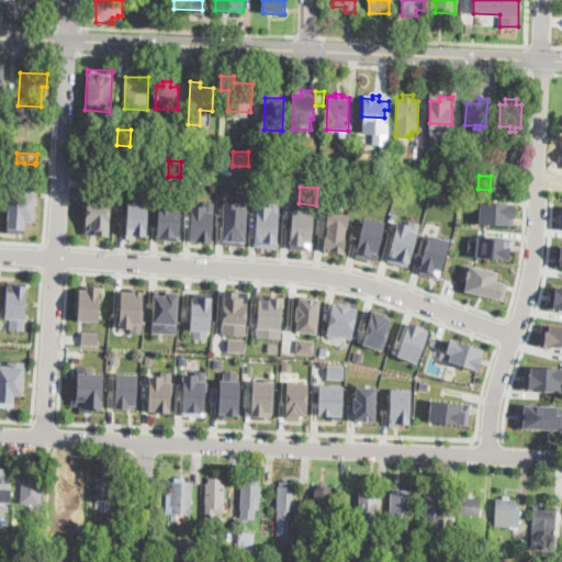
[(335,189),(334,200),(351,202),(352,191),(335,189)]
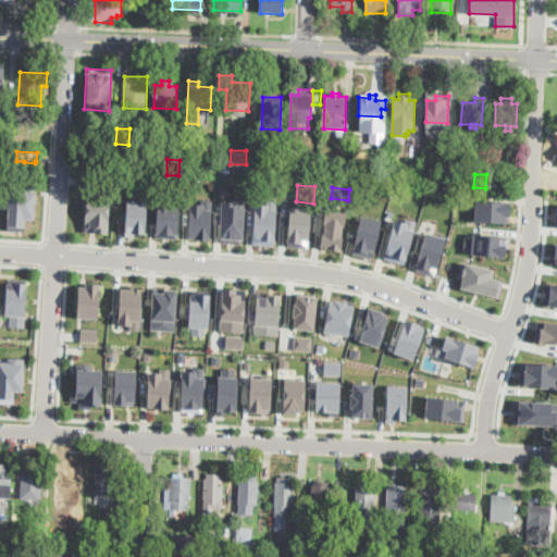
[(109,233),(85,232),(86,188),(110,189),(109,233)]
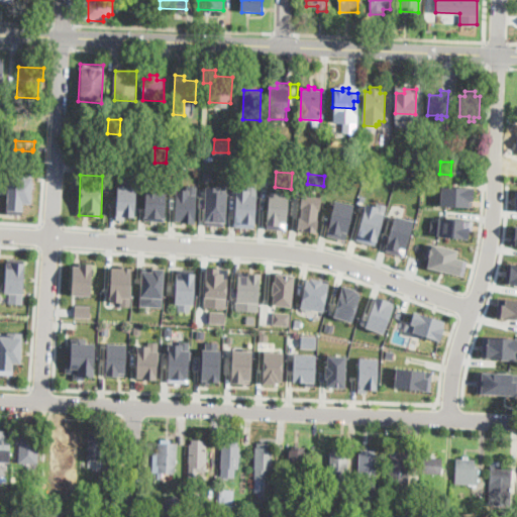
[(9,176),(32,177),(31,203),(22,202),(22,209),(6,209),(9,176)]
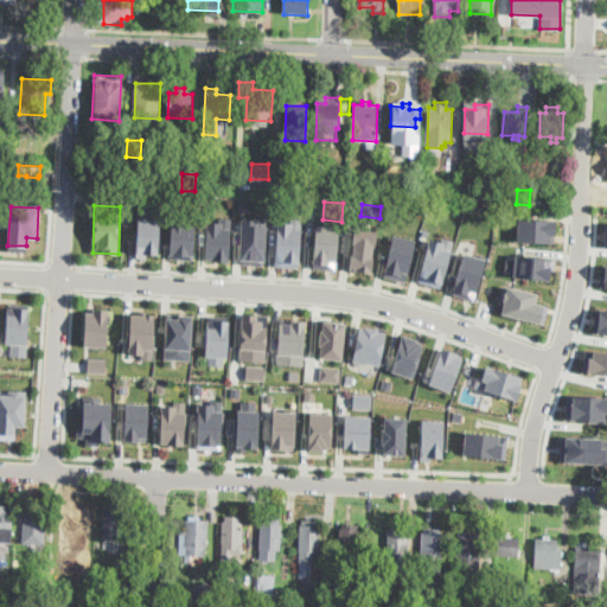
[(193,259),(171,257),(171,254),(170,254),(171,212),(187,213),(187,221),(196,221),(193,259)]
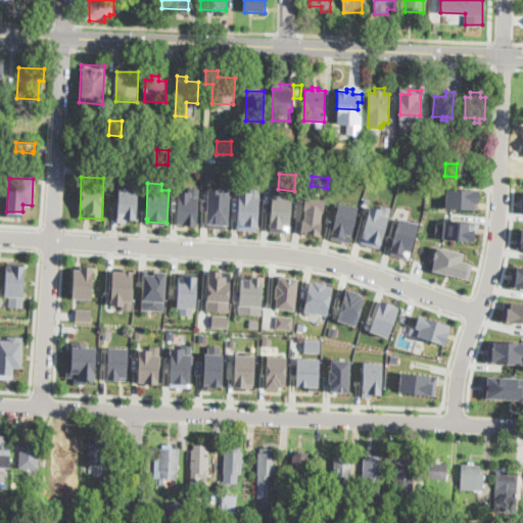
[(137,219),(129,218),(129,222),(119,221),(120,186),(138,187),(137,219)]
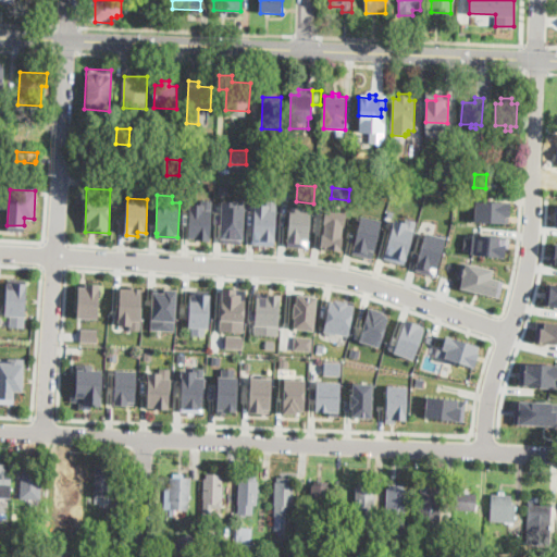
[(221,200),(220,238),(223,238),(223,242),(243,242),(244,206),(226,206),(226,200),(221,200)]
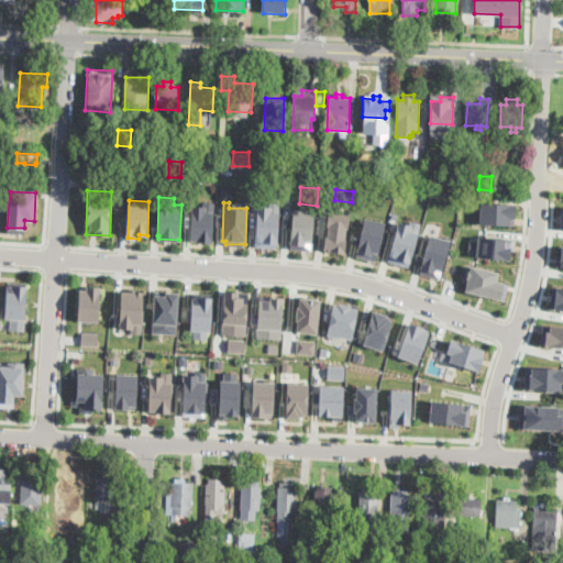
[(479,202),(478,224),(514,225),(515,218),(512,217),(512,203),(479,202)]
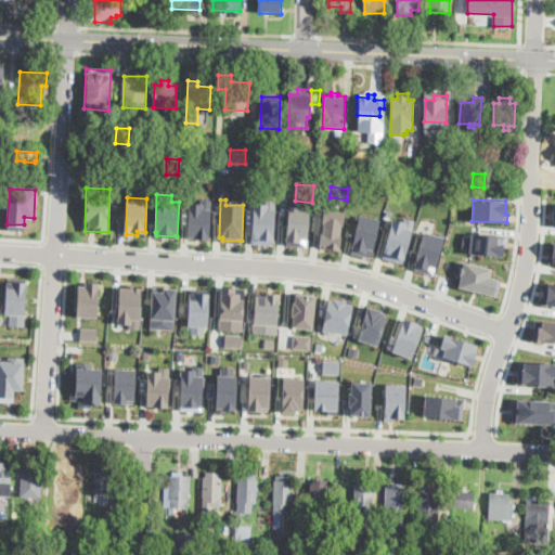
[(183,203),(197,203),(197,208),(205,209),(204,240),(189,239),(189,236),(182,236),(183,203)]
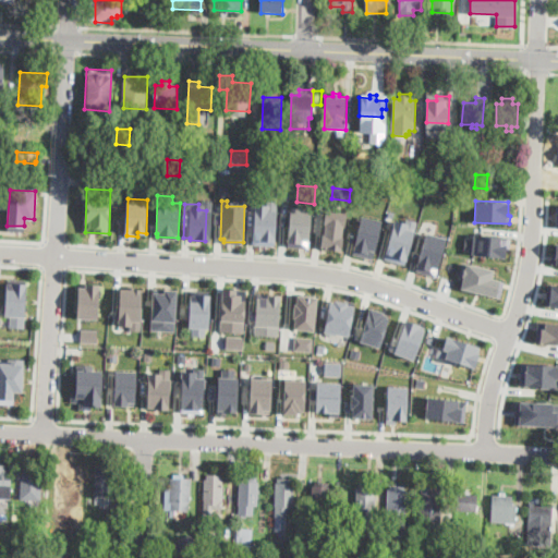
[(254,204),(253,240),(257,240),(257,245),(277,246),(277,242),(275,242),(276,209),(269,209),(269,204),(254,204)]
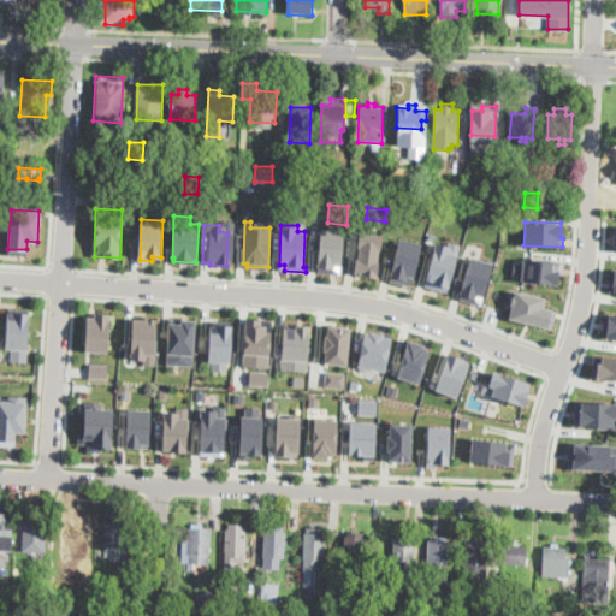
[(320,229),(345,230),(342,274),(318,273),(320,229)]
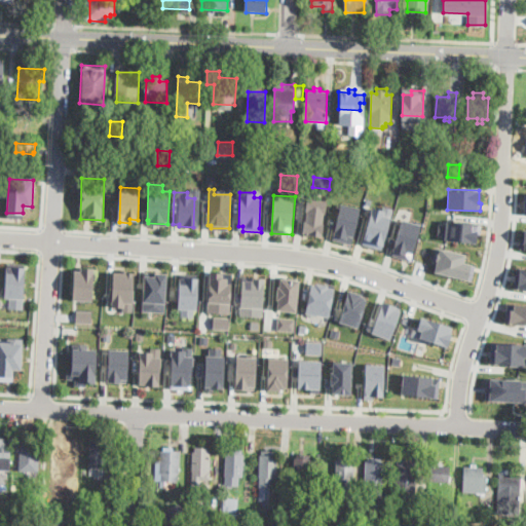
[(308,197),(328,200),(327,215),(325,214),(323,236),(304,233),(305,221),(307,221),(308,211),(306,211),(308,197)]
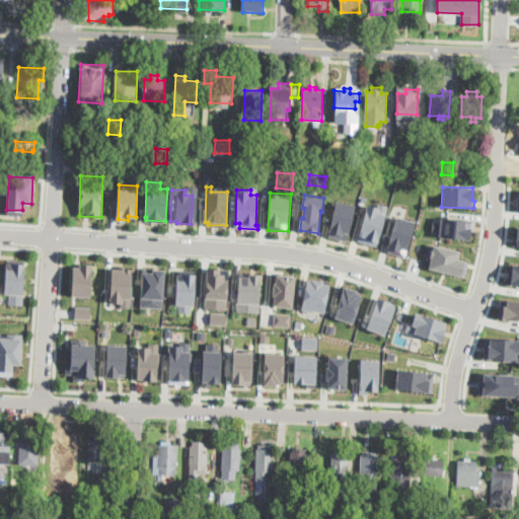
[(332,201),(352,205),(345,241),(324,236),(332,201)]
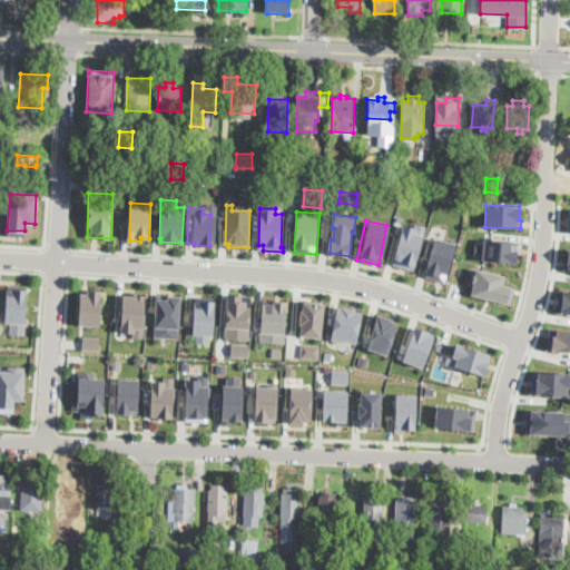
[(403,224),(394,263),(415,267),(423,235),(415,233),(416,227),(403,224)]
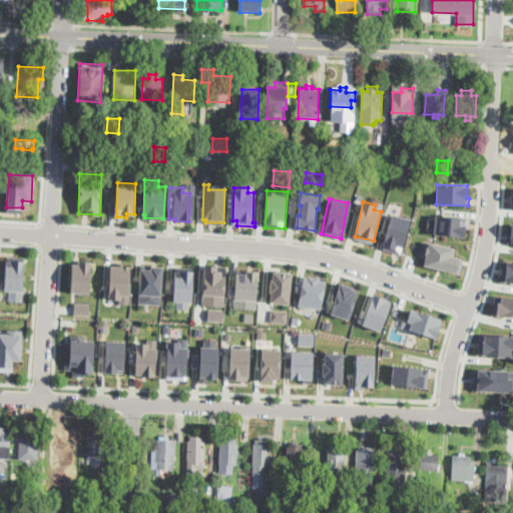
[(392,213),(410,218),(401,253),(383,247),(392,213)]
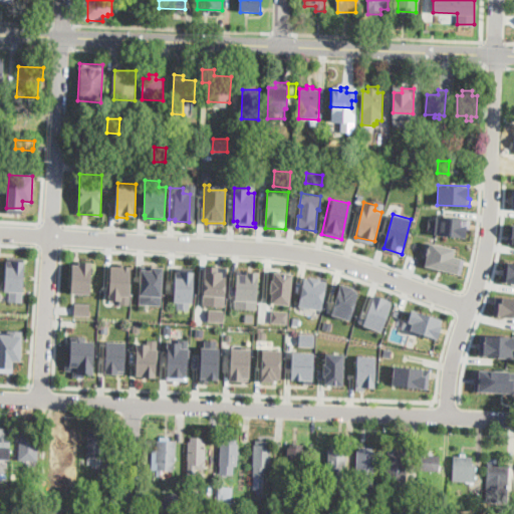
[(434,216),(466,219),(464,237),(435,234),(435,231),(427,230),(429,218),(434,218),(434,216)]
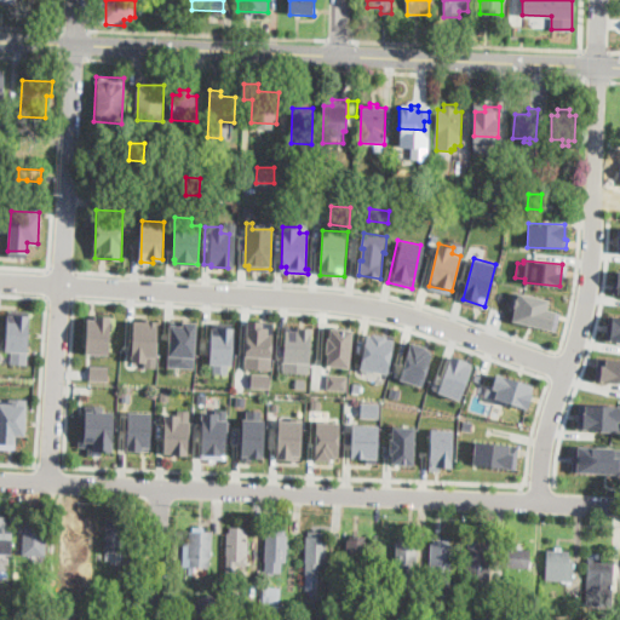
[(518,292),(547,298),(546,308),(560,311),(556,329),(512,320),(518,292)]
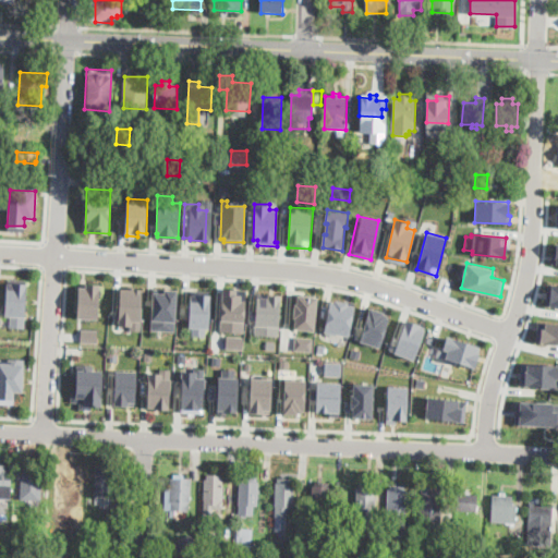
[(26,279),(25,327),(11,327),(11,316),(5,316),(5,282),(9,282),(9,279),(26,279)]
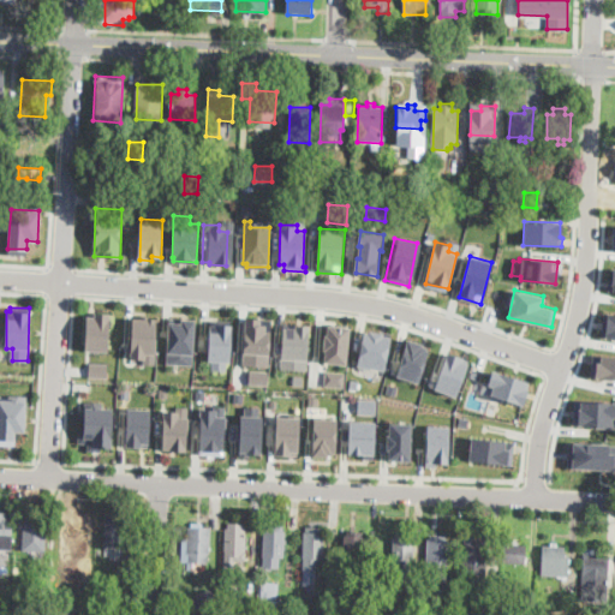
[(111,312),(109,352),(85,351),(88,312),(95,312),(95,311),(111,312)]
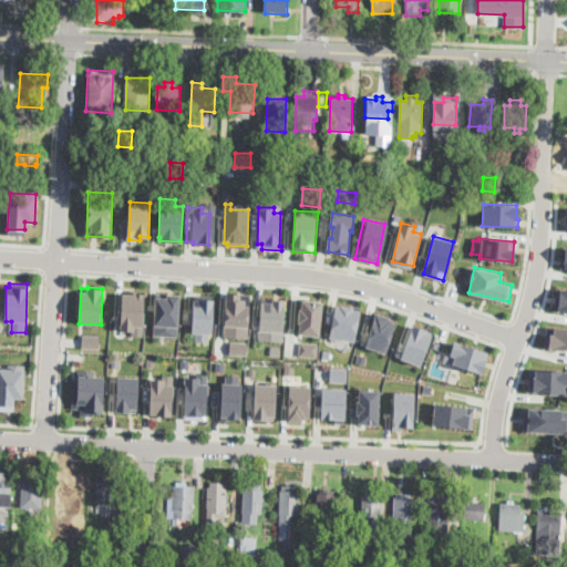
[(554,310),(566,311),(566,288),(556,287),(554,310)]
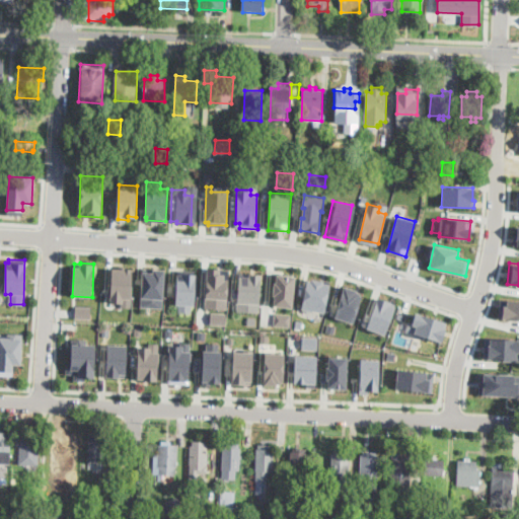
[(133,268),(132,285),(133,285),(133,298),(124,298),(123,303),(110,302),(113,268),(120,269),(120,266),(127,266),(127,268),(133,268)]
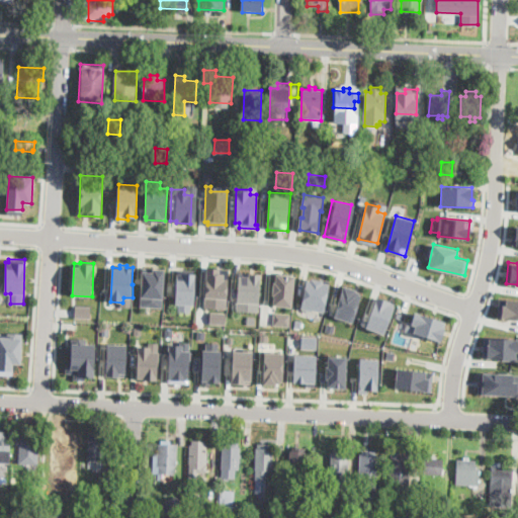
[(230,268),(227,309),(204,307),(207,267),(230,268)]
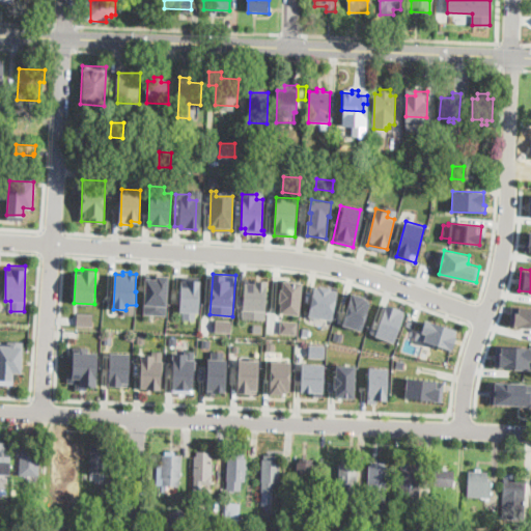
[(168,279),(166,313),(155,313),(155,304),(146,303),(147,275),(159,275),(159,278),(168,279)]
